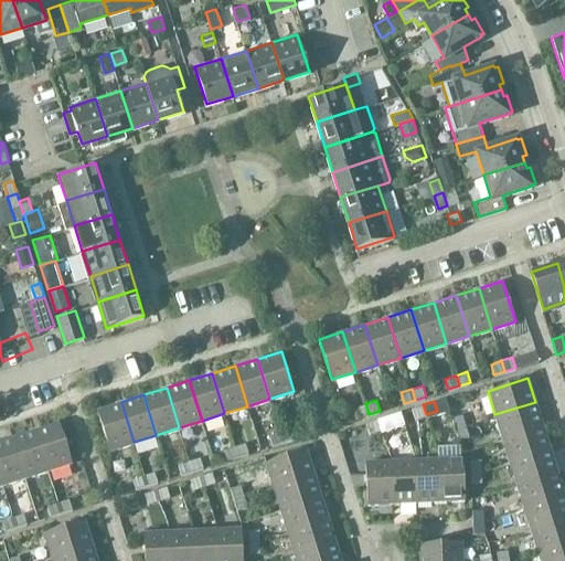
[(134,442),(121,402),(97,410),(109,450),(134,442)]
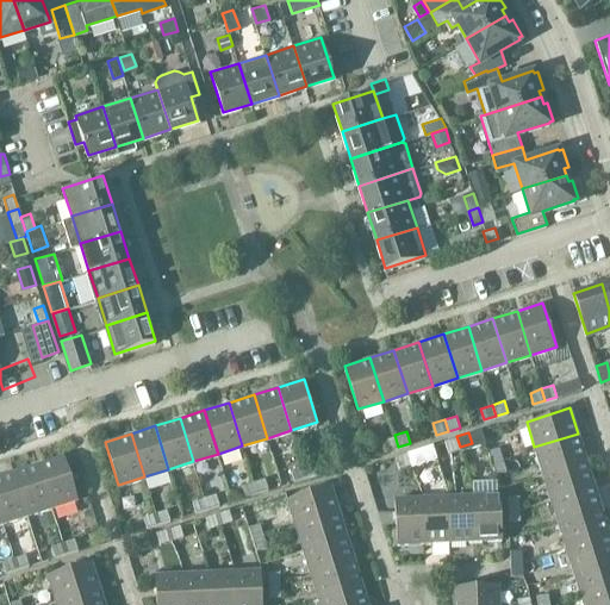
[(534,447),(542,472),(586,457),(578,434),(534,447)]
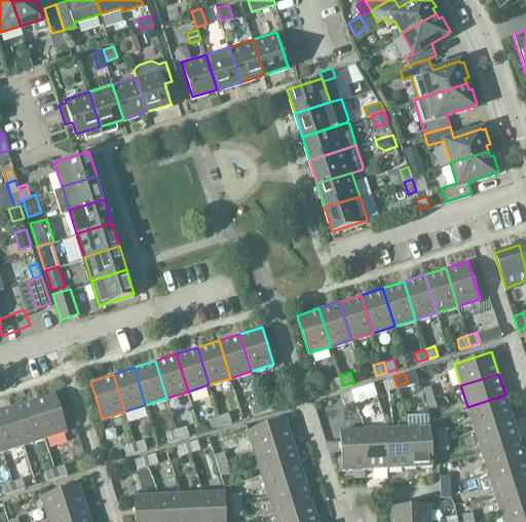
[(340,375),(331,378),(333,388),(343,385),(340,375)]
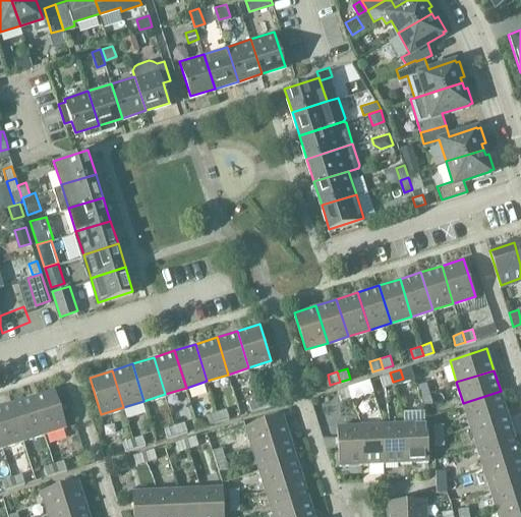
[(381,376),(384,385),(393,382),(390,372),(381,376)]
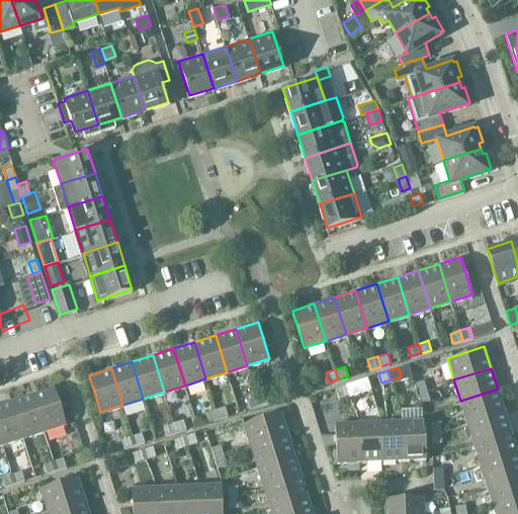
[(346,383),(349,393),(350,396),(371,389),(367,376),(346,383)]
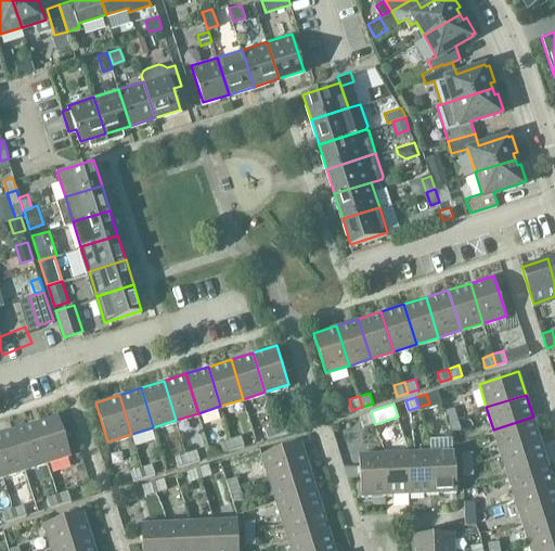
[(454,407),(444,410),(448,421),(457,418),(454,407)]
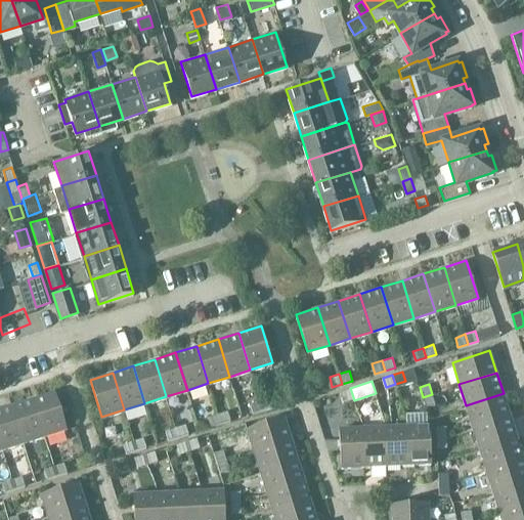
[(340,391),(343,400),(353,397),(350,388),(340,391)]
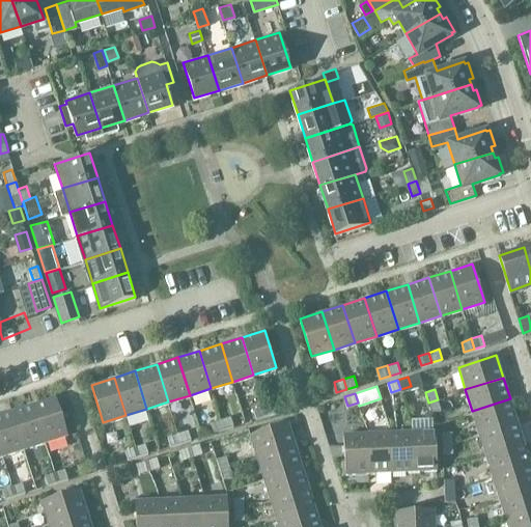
[(67,434),(55,396),(33,403),(46,441),(67,434)]
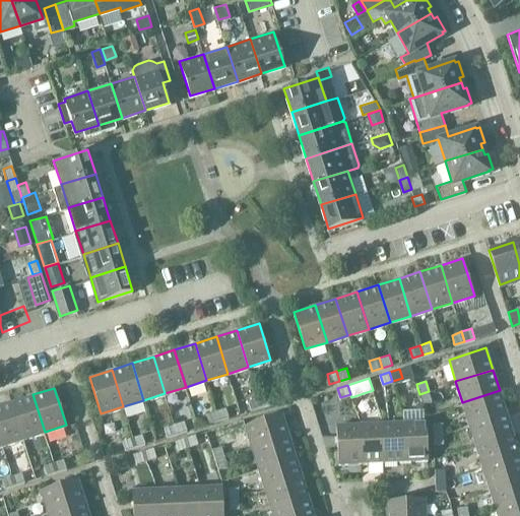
[(462,402),(468,424),(506,411),(500,390),(462,402)]
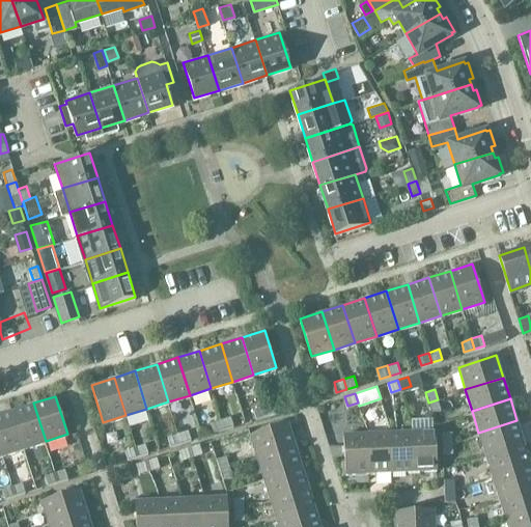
[(431,412),(441,409),(438,399),(428,403),(431,412)]
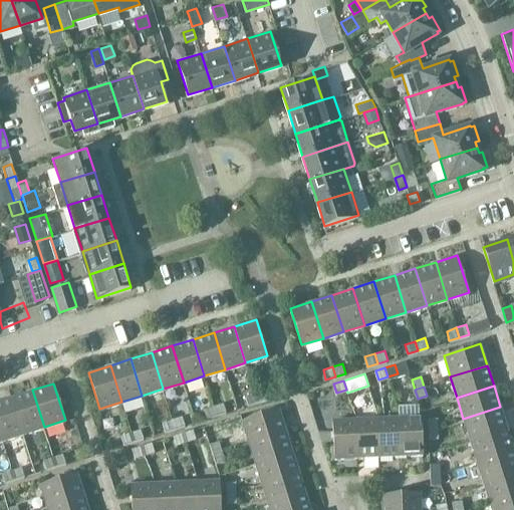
[(255,392),(257,401),(267,398),(264,389),(255,392)]
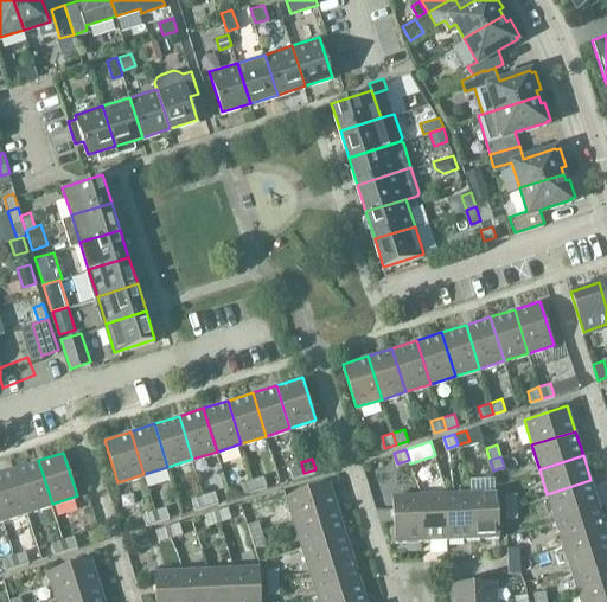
[(27,511),(52,504),(38,460),(14,468),(27,511)]
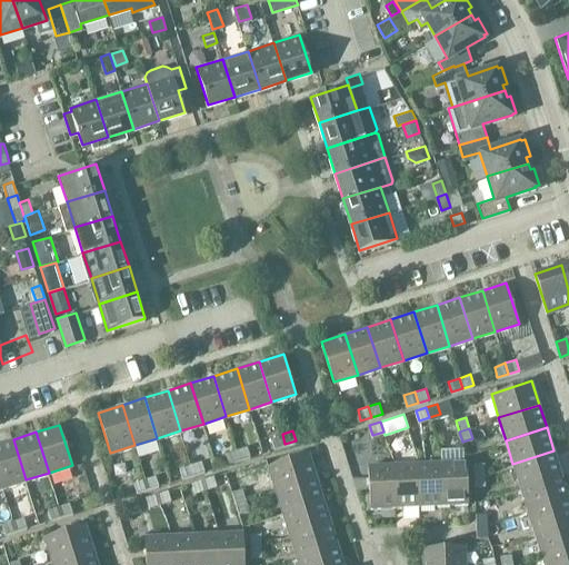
[(282,434),(271,437),(275,448),(285,444),(282,434)]
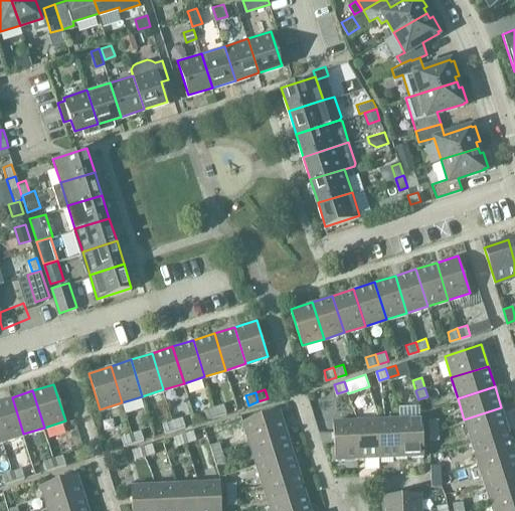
[(12,397),(0,400),(0,432),(3,441),(23,434),(12,397)]
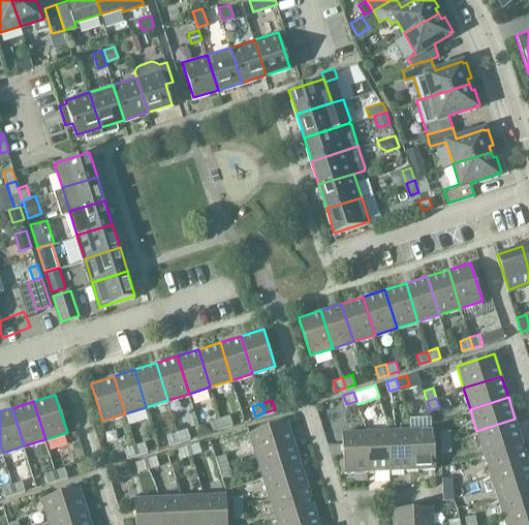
[(222,427),(232,423),(229,413),(219,417),(222,427)]
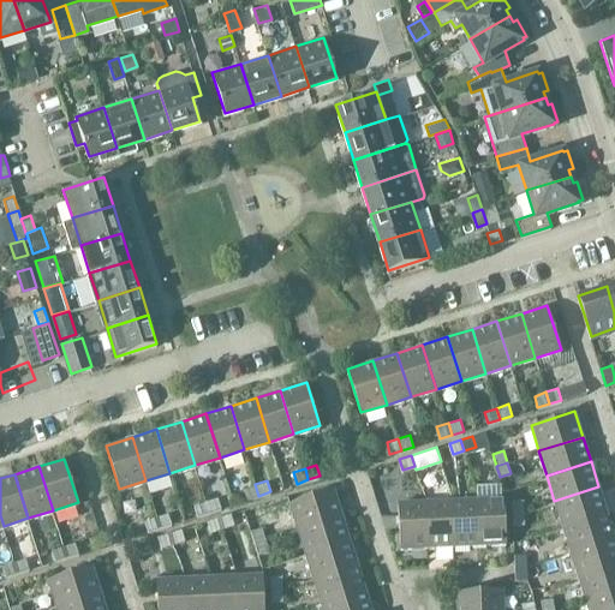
[(255,484),(243,488),(246,500),(258,496),(255,484)]
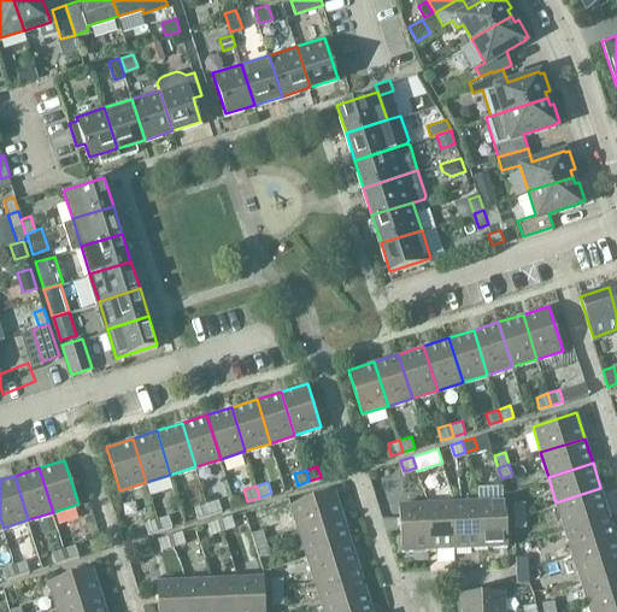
[(556,502),(564,527),(609,513),(600,488),(556,502)]
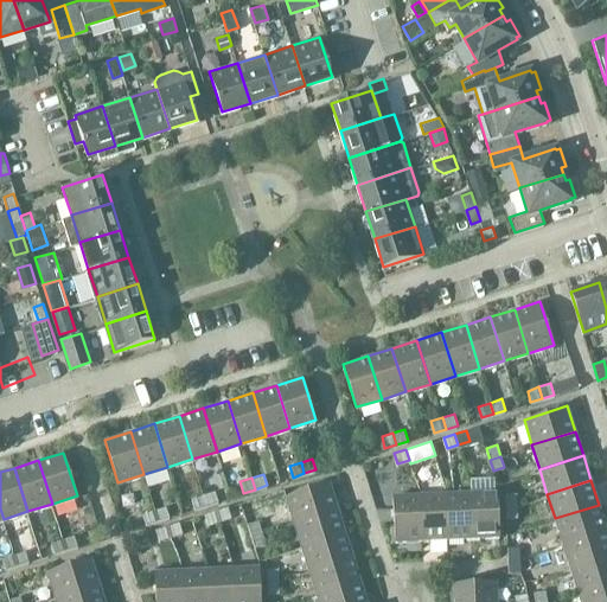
[(328,481),(286,495),(293,520),(337,507),(328,481)]
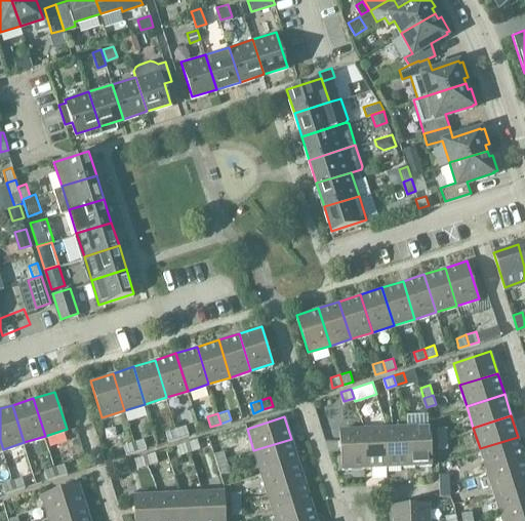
[(179,436),(190,433),(187,424),(176,427),(179,436)]
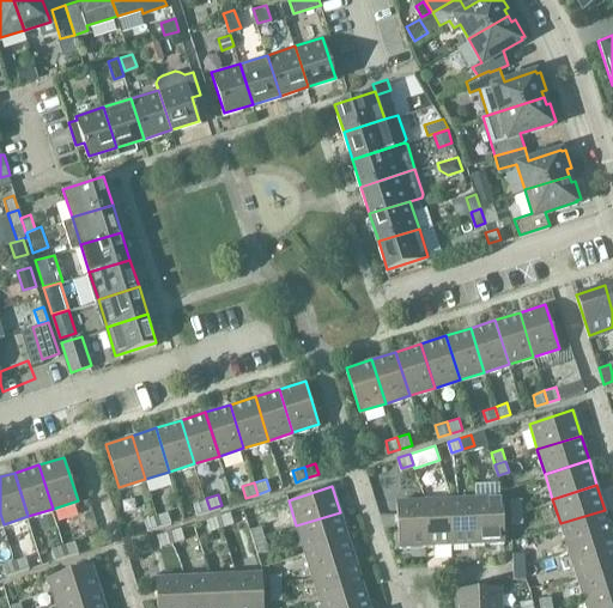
[(504,541),(503,496),(475,497),(478,542),(504,541)]
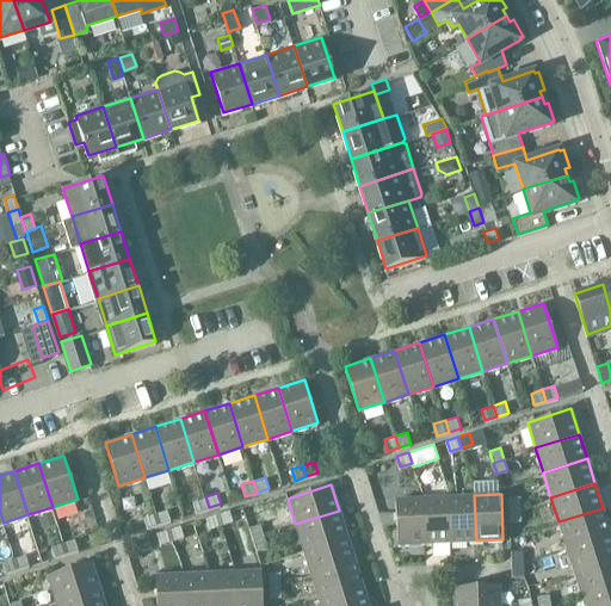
[(423,496),(424,543),(450,542),(448,495),(423,496)]
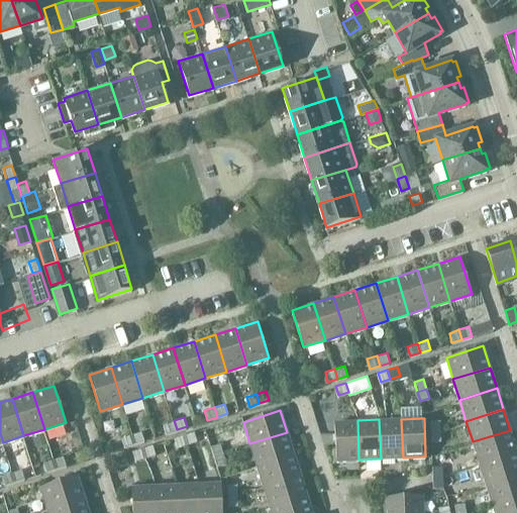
[(401,419),(379,419),(381,458),(403,457),(401,419)]
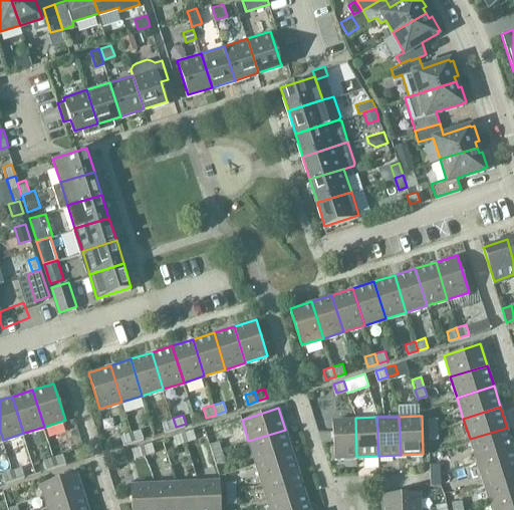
[(438,417),(428,417),(428,427),(438,427),(438,417)]
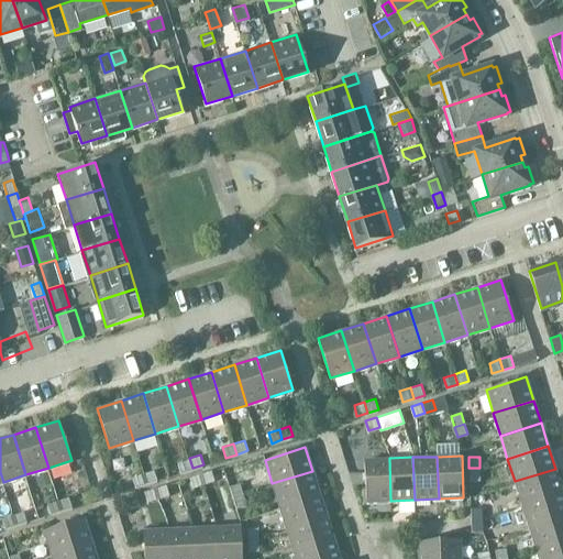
[(189,458),(178,461),(181,471),(192,468),(189,458)]
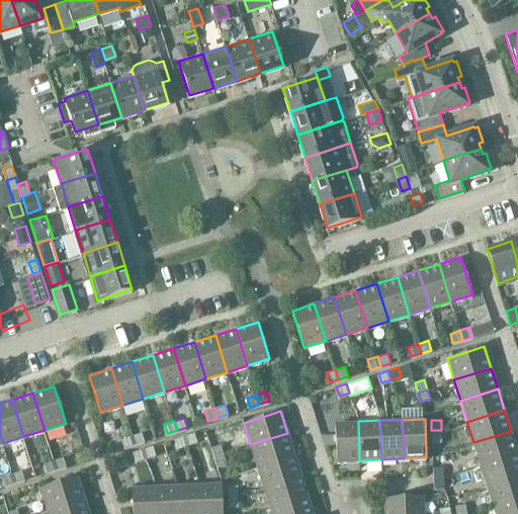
[(337,461),(359,460),(358,421),(335,422),(337,461)]
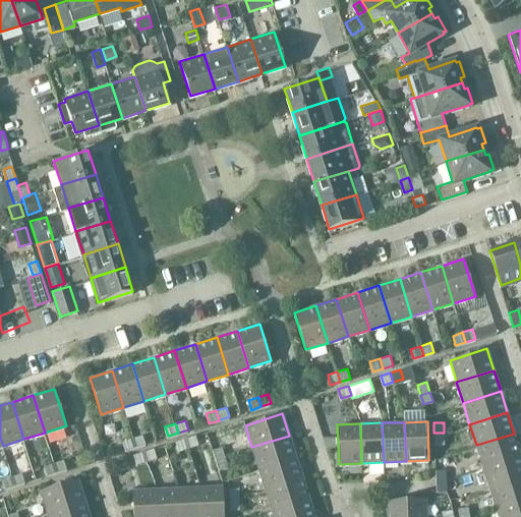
[(435,444),(444,443),(444,433),(433,433),(435,444)]
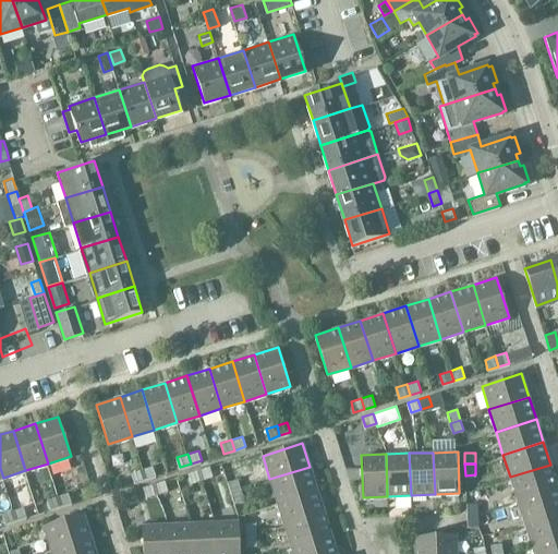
[(145,478),(156,474),(153,465),(143,468),(145,478)]
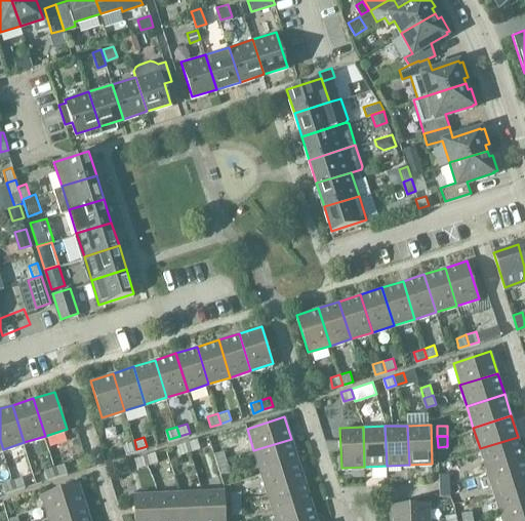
[(200,447),(197,437),(188,440),(191,450),(200,447)]
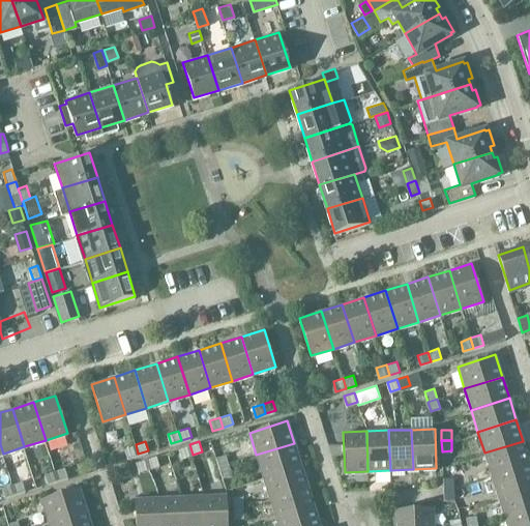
[(529,462),(523,441),(484,453),(491,473),(529,462)]
